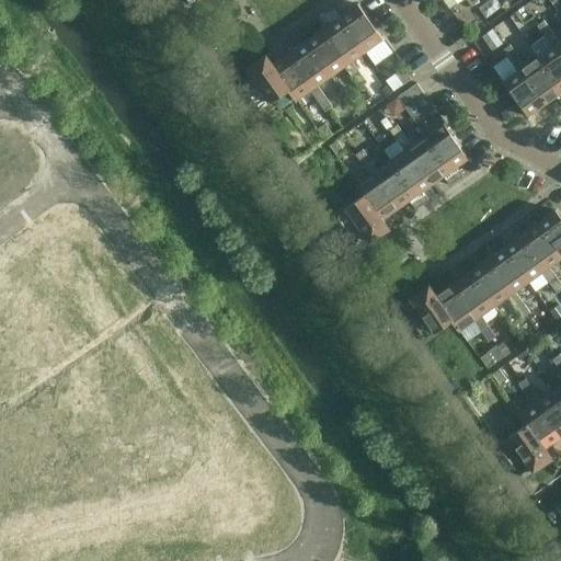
[(340,18),(364,52),(381,38),(357,4),(340,18)]
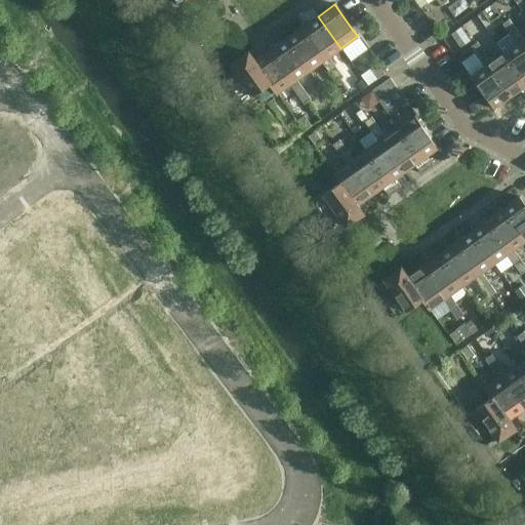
[(328,57),(340,48),(318,16),(301,28),(324,59),(328,57)]
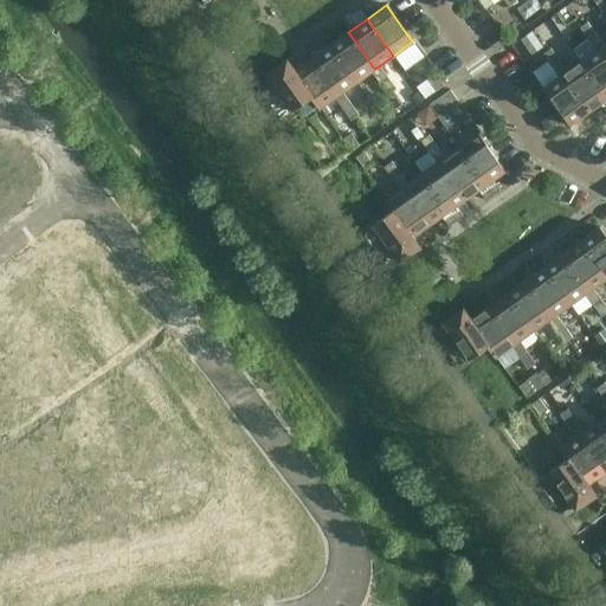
[(587,23),(579,28),(587,40),(595,33),(587,23)]
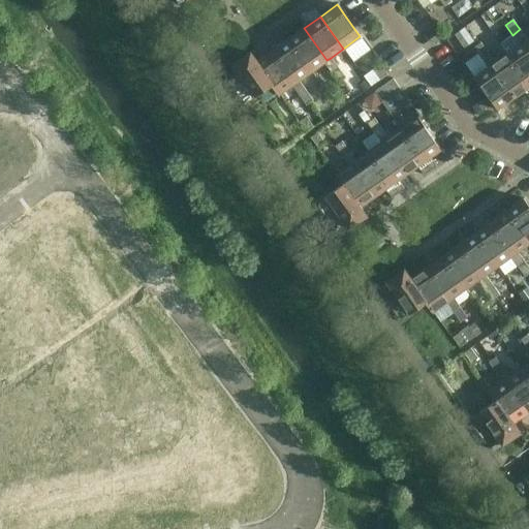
[(311,71),(323,63),(331,72),(338,67),(331,58),(327,60),(304,28),(287,39),(311,71)]
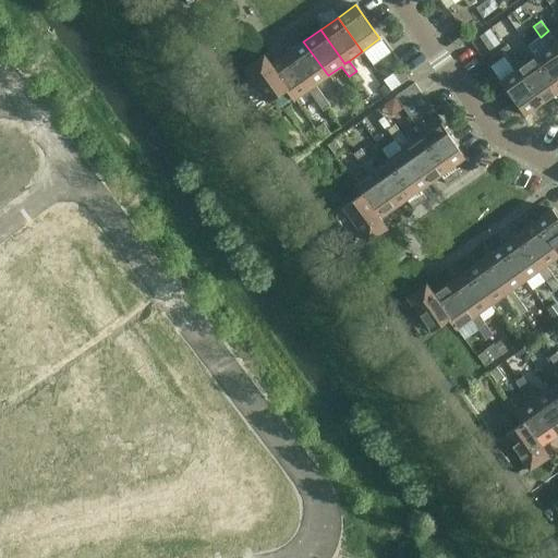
[(303,41),(287,53),(311,88),(315,85),(328,75),(303,41)]
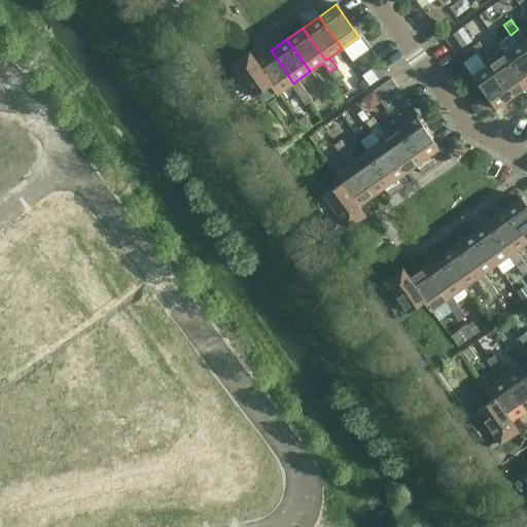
[(478,58),(486,53),(479,42),(470,47),(478,58)]
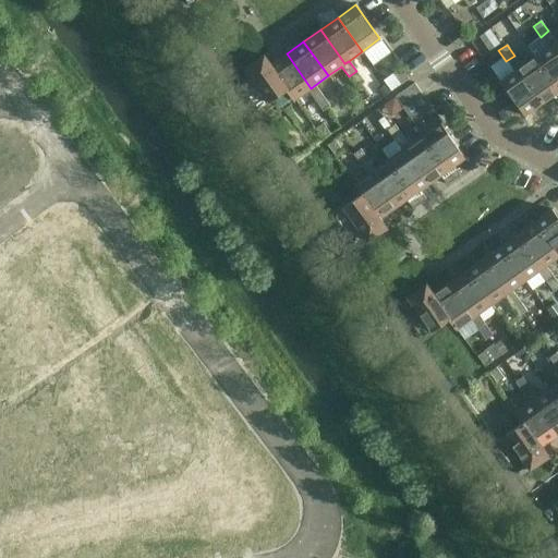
[(557,53),(552,45),(547,47),(534,57),(557,89),(557,53)]
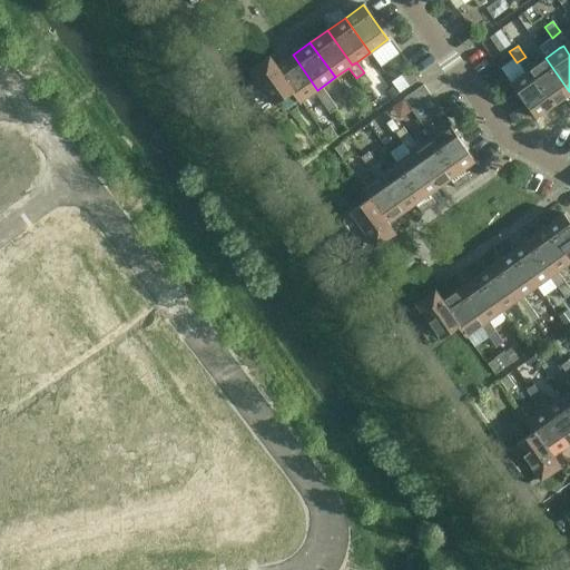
[(293,55),(276,67),(275,67),(293,92),(292,94),(300,102),(313,92),(321,104),(330,98),(322,87),(317,90),(293,55)]
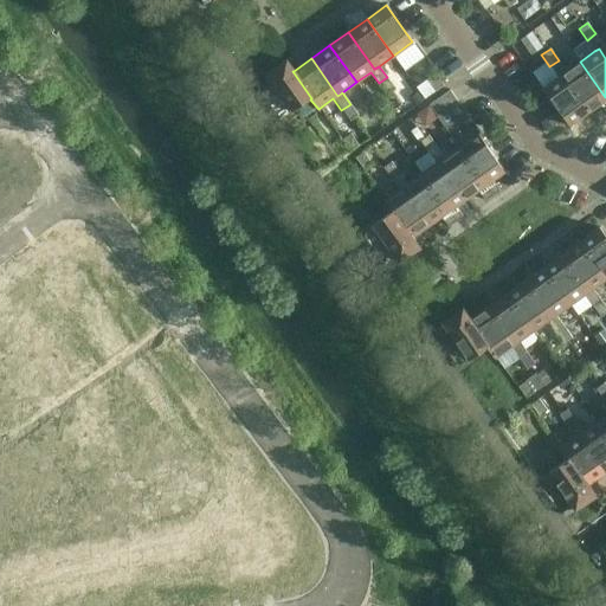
[(294,71),(287,60),(266,75),(292,111),(310,100),(311,98),(292,71),(294,71)]
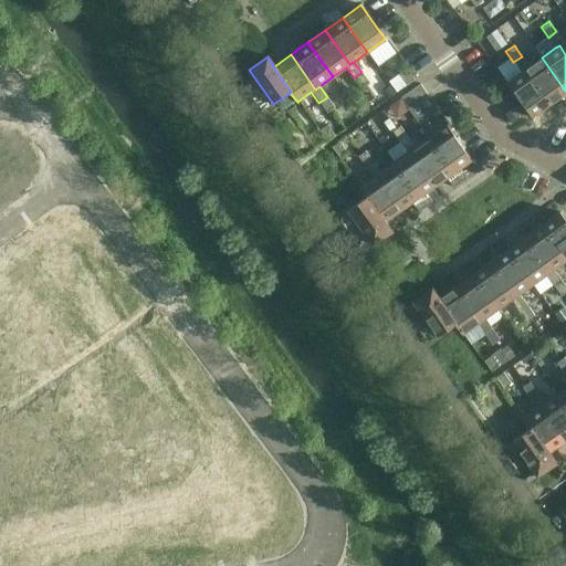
[(565,91),(542,58),(528,66),(522,56),(513,62),(521,73),(525,70),(549,104),(559,97),(565,105),(565,91)]
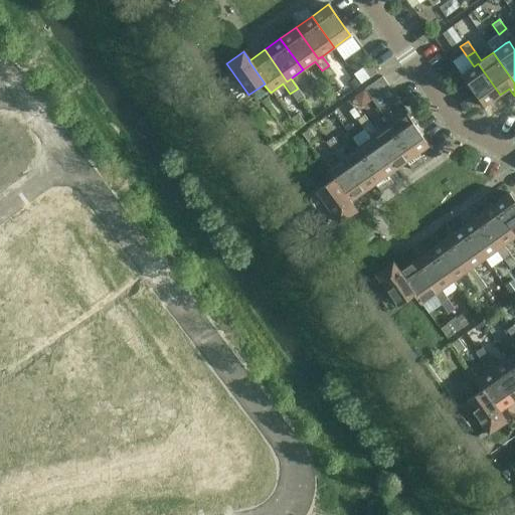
[(369,62),(362,67),(369,77),(376,72),(369,62)]
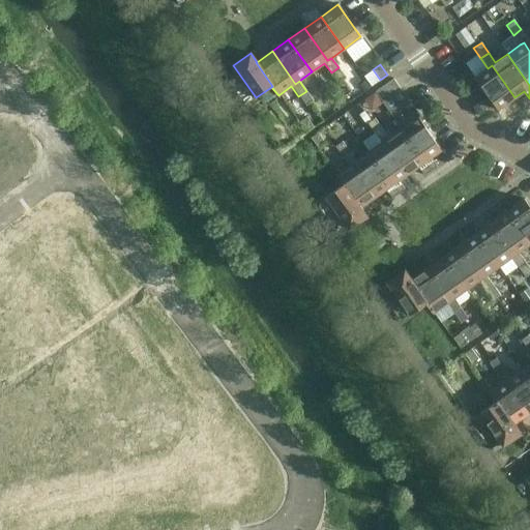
[(514,97),(492,65),(488,68),(474,78),(498,110),(514,97)]
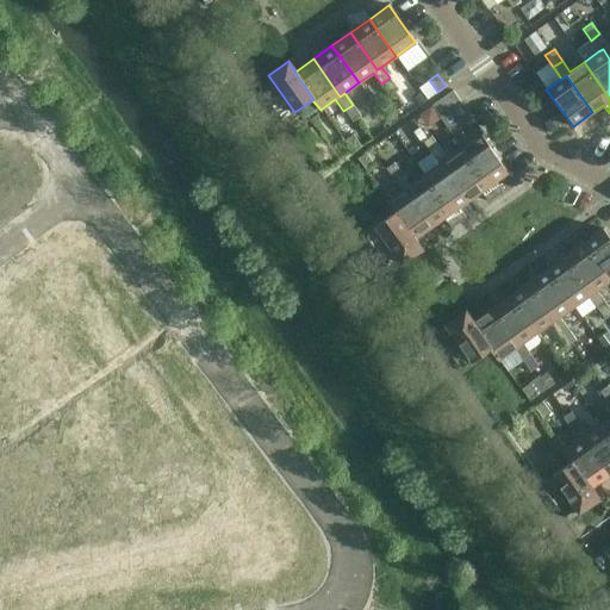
[(398,89),(390,78),(381,83),(390,95),(398,89)]
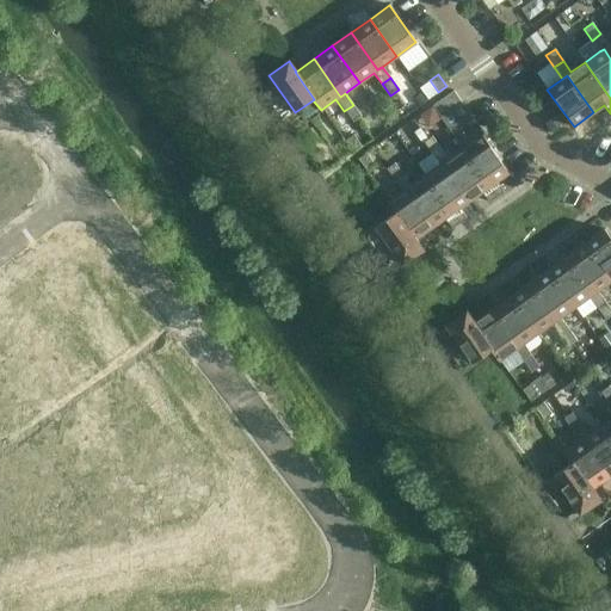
[(440,118),(462,103),(454,91),(432,106),(440,118)]
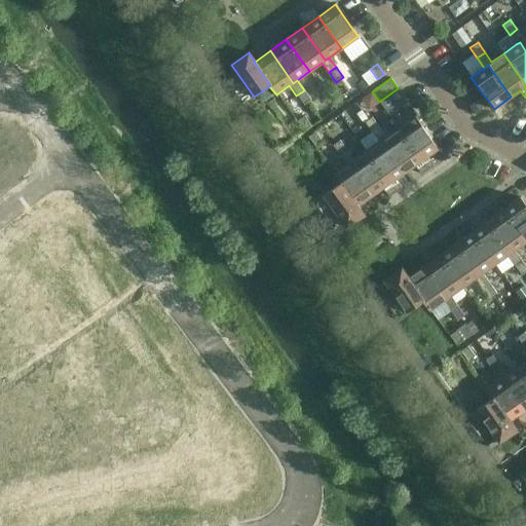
[(364,79),(357,84),(362,91),(369,86),(364,79)]
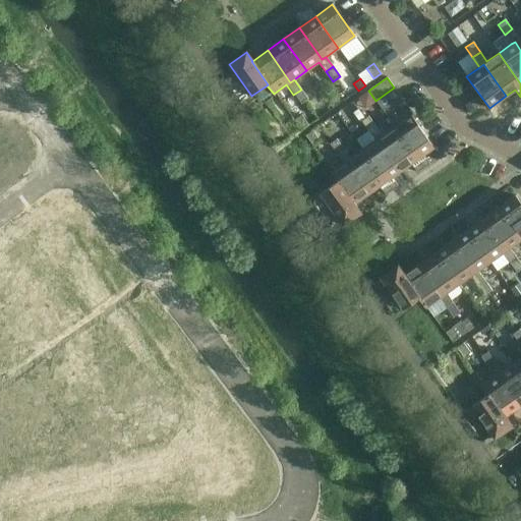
[(301,90),(293,95),(300,105),(308,99),(301,90)]
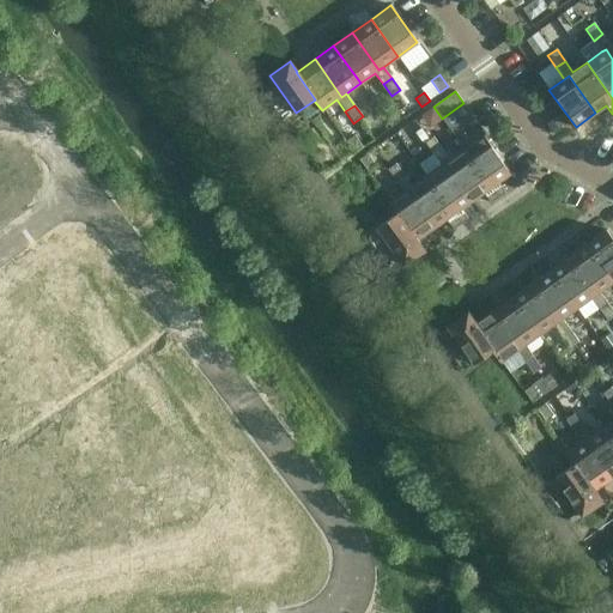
[(569,123),(562,114),(546,123),(553,134),(569,123)]
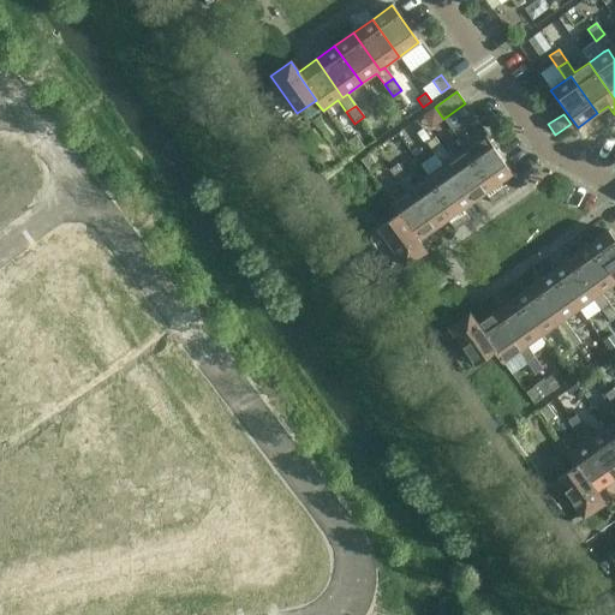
[(364,149),(356,136),(347,143),(356,155),(364,149)]
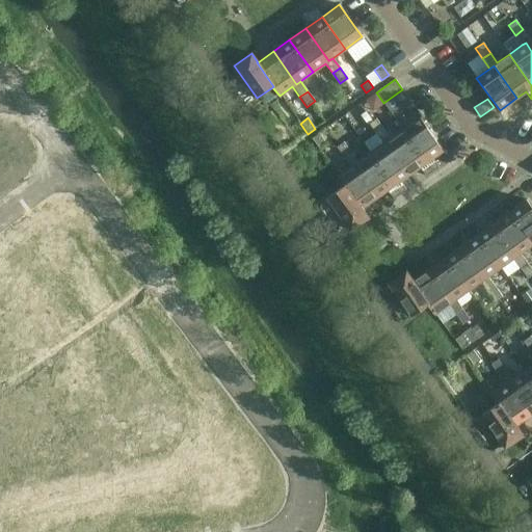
[(403,130),(432,171),(439,167),(432,158),(443,151),(420,117),(403,130)]
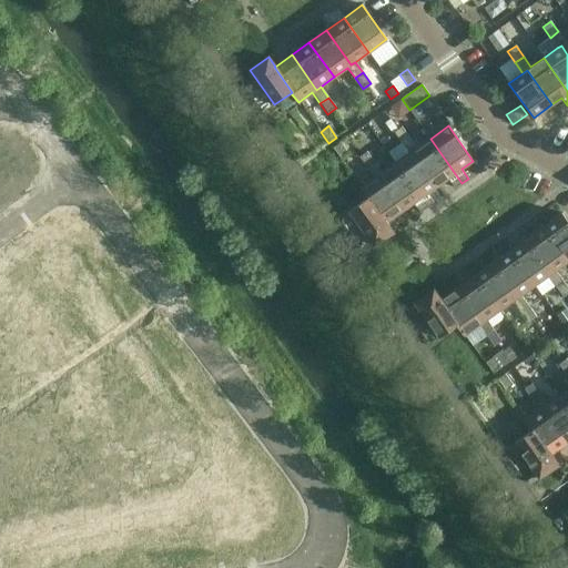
[(401,143),(409,138),(402,127),(393,132),(401,143)]
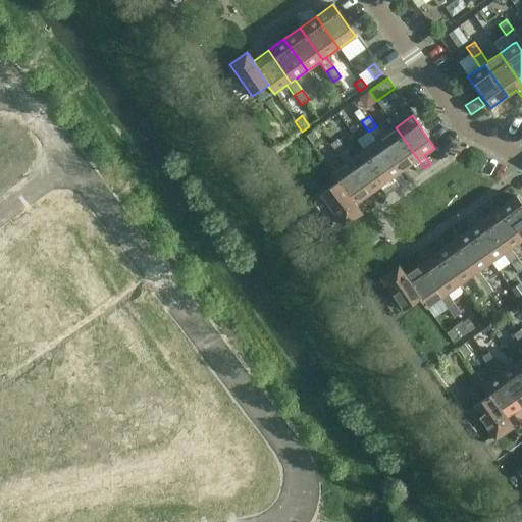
[(375,142),(363,150),(393,191),(399,187),(393,177),(402,171),(379,139),(383,137),(376,126),(368,132),(375,142)]
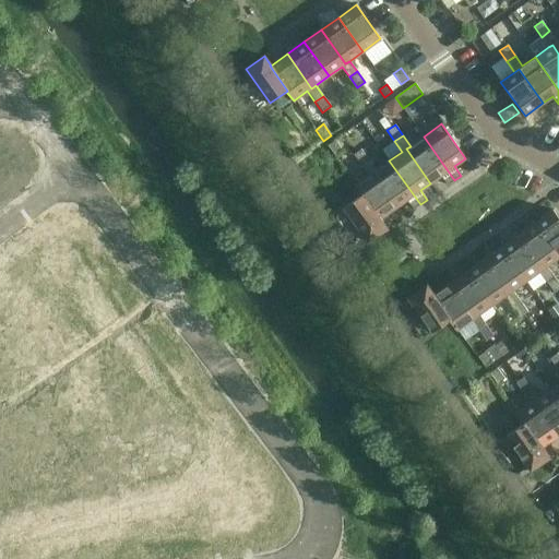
[(424,137),(411,146),(406,149),(430,183),(441,176),(448,186),(454,180),(424,137)]
